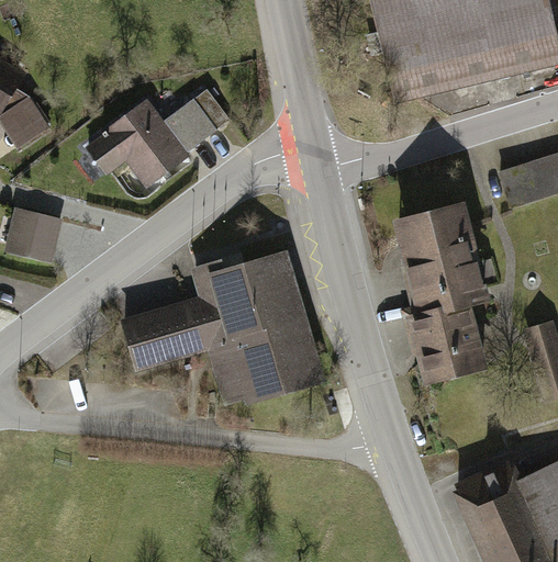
[(374,0),(399,104),(557,65),(557,33),(549,0),(374,0)]
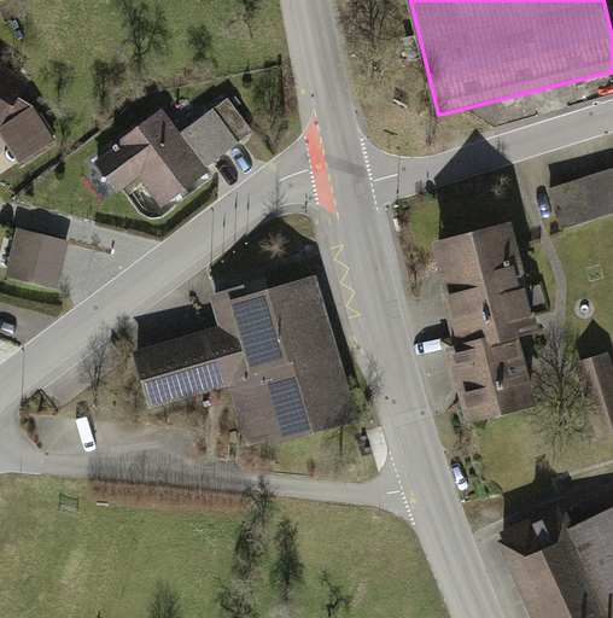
[(0,53),(7,41),(0,36),(0,179),(5,182),(57,147),(28,100),(33,79),(0,63),(0,53)]
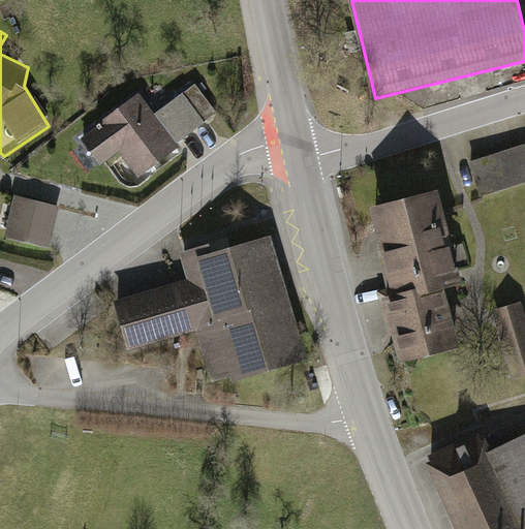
[(98,118),(104,127),(83,142),(102,169),(123,155),(141,181),(180,154),(137,92),(98,118)]
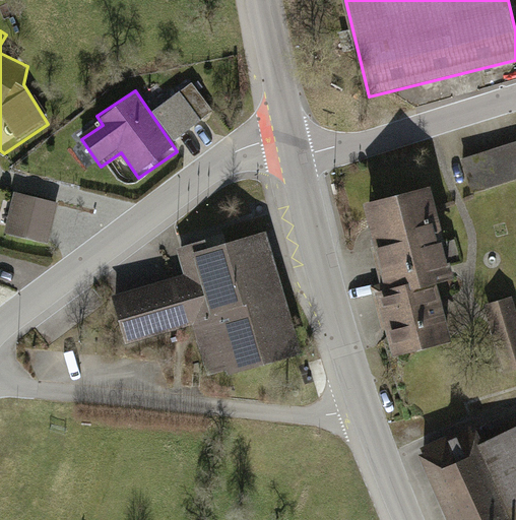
[(515,143),(463,161),(476,198),(515,184),(515,143)]
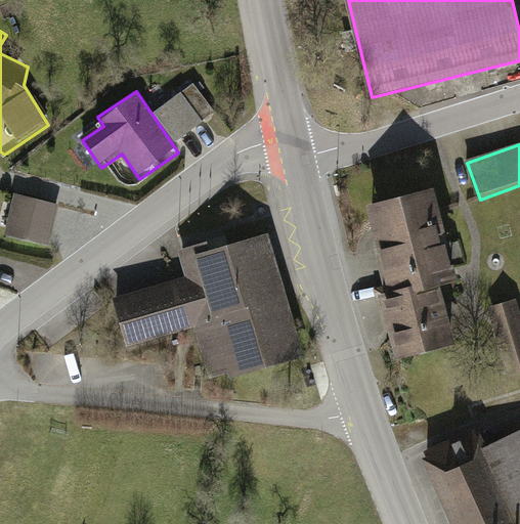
[(436,184),(372,202),(396,291),(382,295),(399,359),(458,343),(442,288),(463,281),(436,184)]
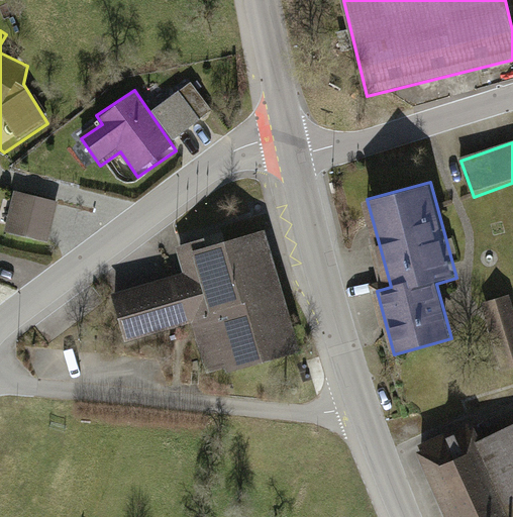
[(58,200),(13,193),(5,236),(50,244),(58,200)]
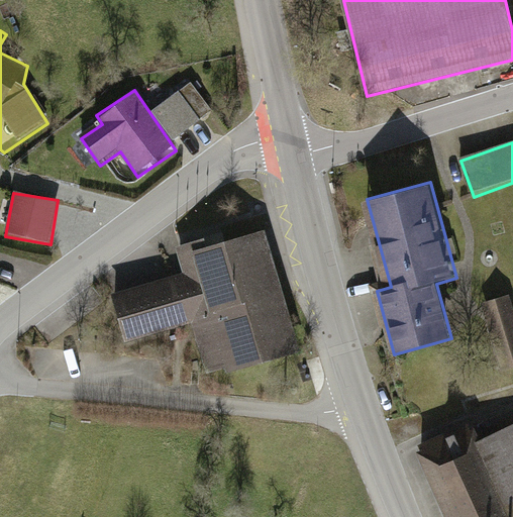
[(264,222),(178,245),(184,271),(111,291),(124,340),(199,320),(212,370),(297,346),(264,222)]
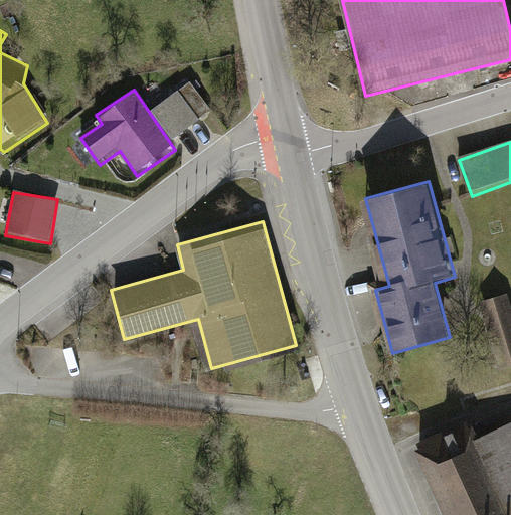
[(510,293),(483,302),(505,369),(510,367),(510,293)]
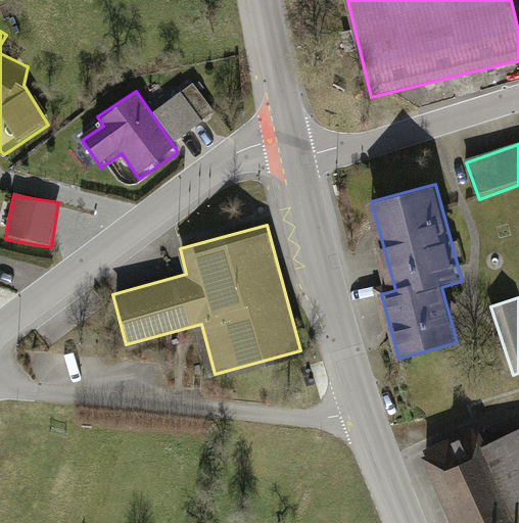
[(478,431),(423,458),(454,522),(518,522),(518,516),(515,510),(486,449),(478,431)]
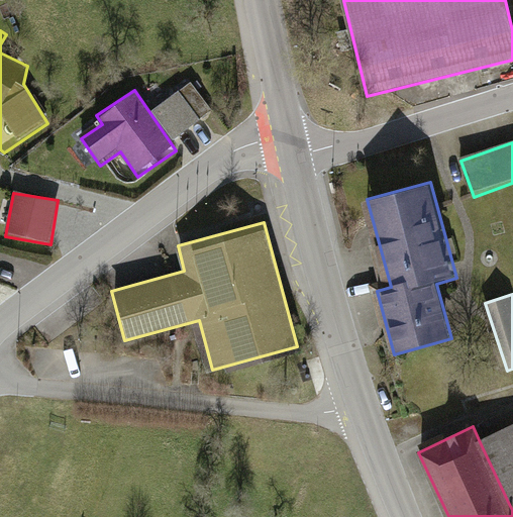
[(512,429),(481,444),(509,504),(512,502),(512,429)]
